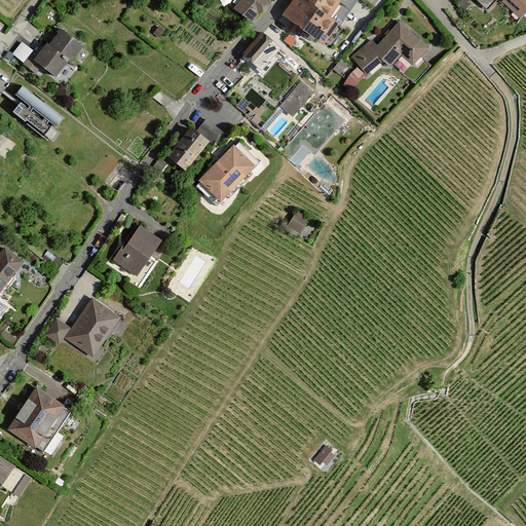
[(267,0),(227,0),(255,24),(271,3),(267,0)]
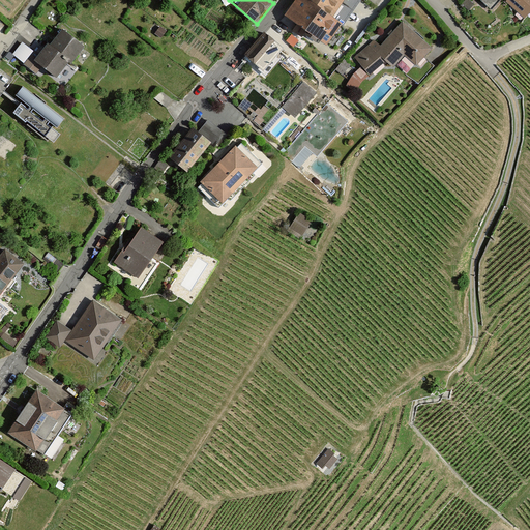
[(332,19),(306,0),(297,0),(285,18),(325,48),(342,25),(332,19)]
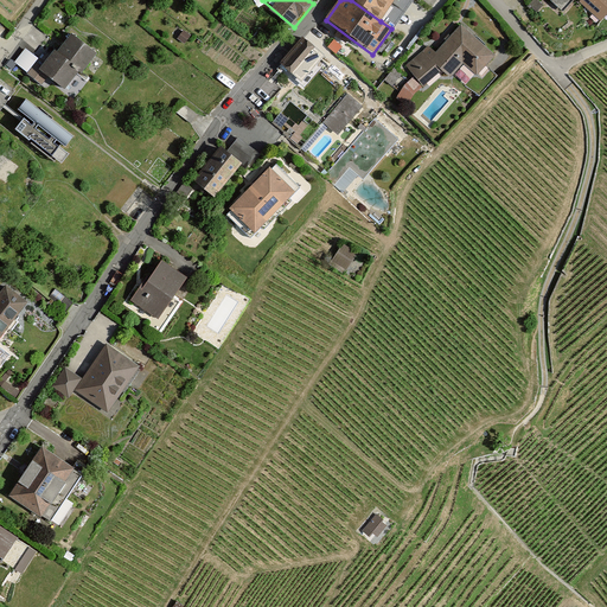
[(351,0),(381,21),(394,0),(351,0)]
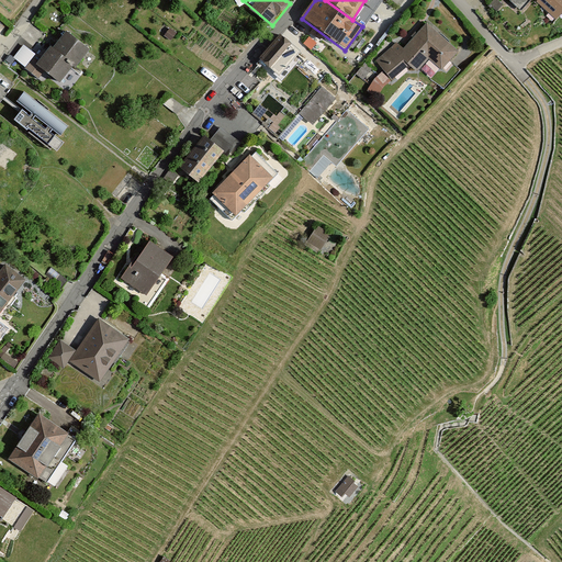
[(508,0),(521,11),(532,0),(508,0)]
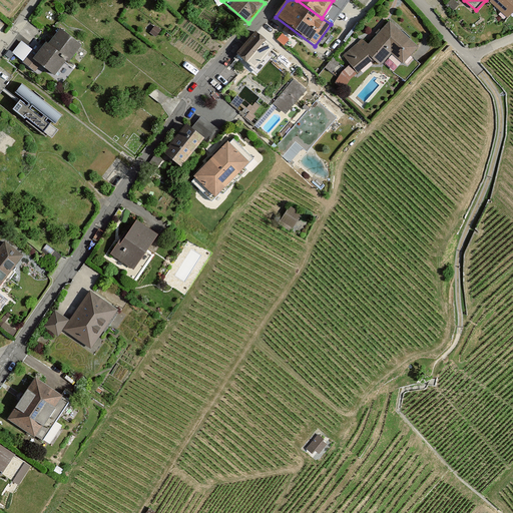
[(512,10),(512,0),(490,0),(491,0),(489,1),(507,17),(512,10)]
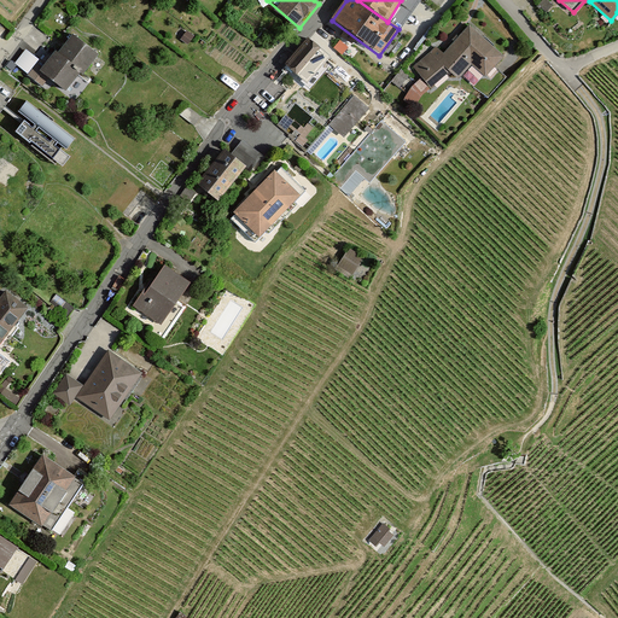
[(435,51),(414,66),(431,91),(450,75),(458,83),(471,66),(484,81),(502,59),(471,25),(439,58),(435,51)]
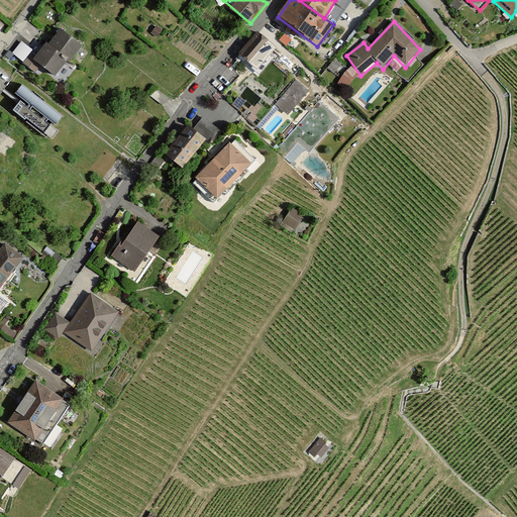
[(22,64),(36,76),(43,68),(56,78),(69,62),(72,64),(84,47),(61,28),(49,42),(47,40),(38,52),(34,48),(22,64)]
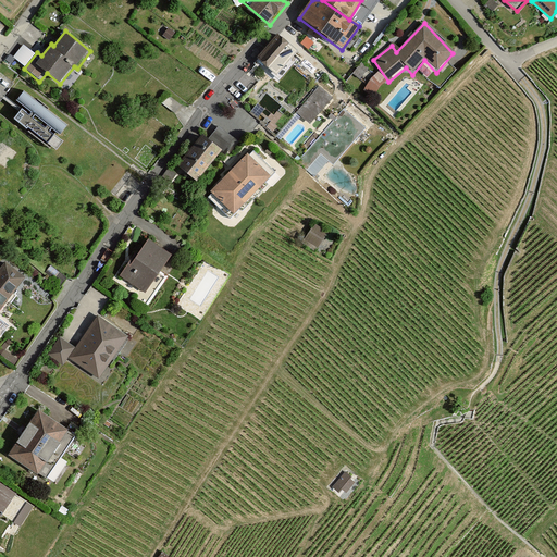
[(280,35),(259,58),(276,74),(298,51),(280,35)]
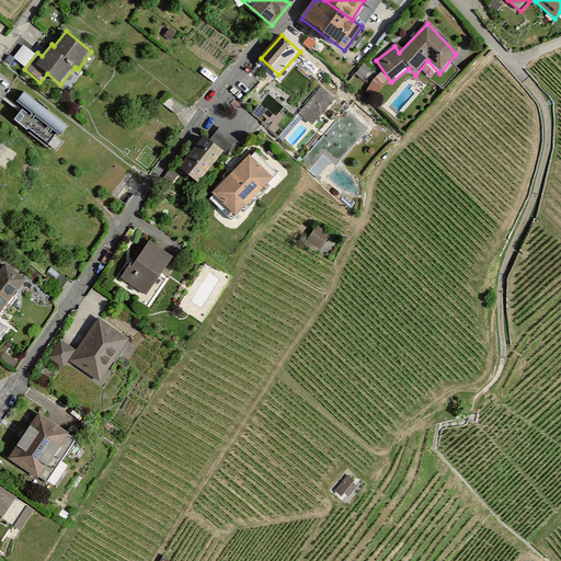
[(25,66),(35,53),(23,44),(13,57),(25,66)]
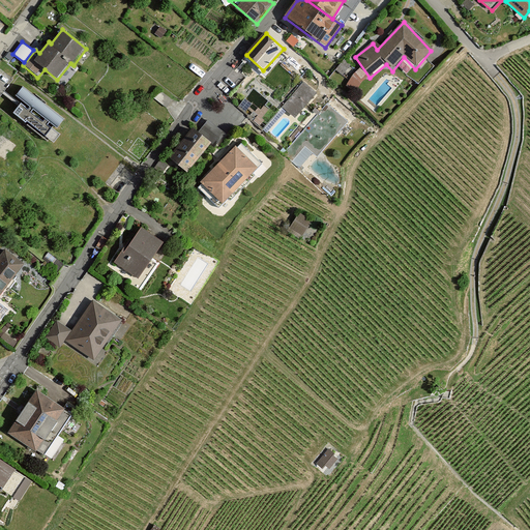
[(303,82),(282,107),(294,118),(317,93),(303,82)]
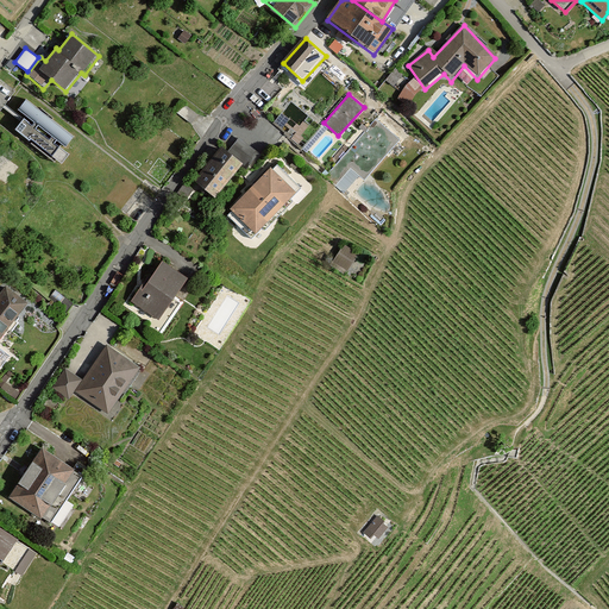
[(26,100),(17,111),(68,150),(74,139),(26,100)]
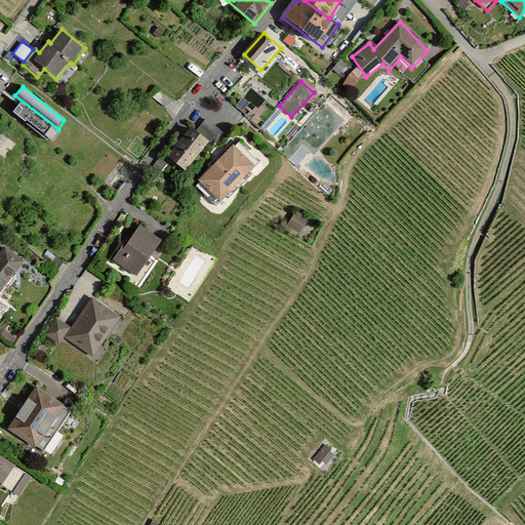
[(259,89),(250,92),(256,110),(266,107),(259,89)]
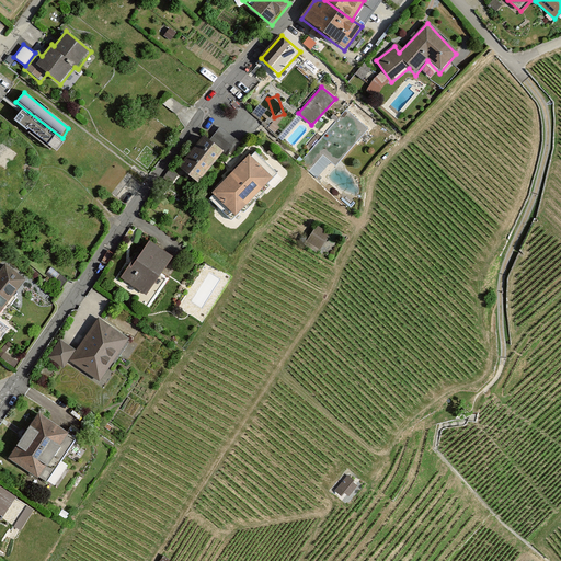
[(64,144),(21,111),(15,119),(57,152),(64,144)]
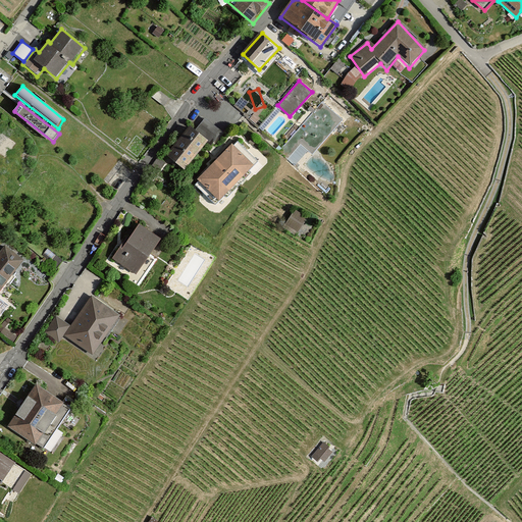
[(322,124),(330,133),(343,119),(326,103),(319,110),(327,118),(322,124)]
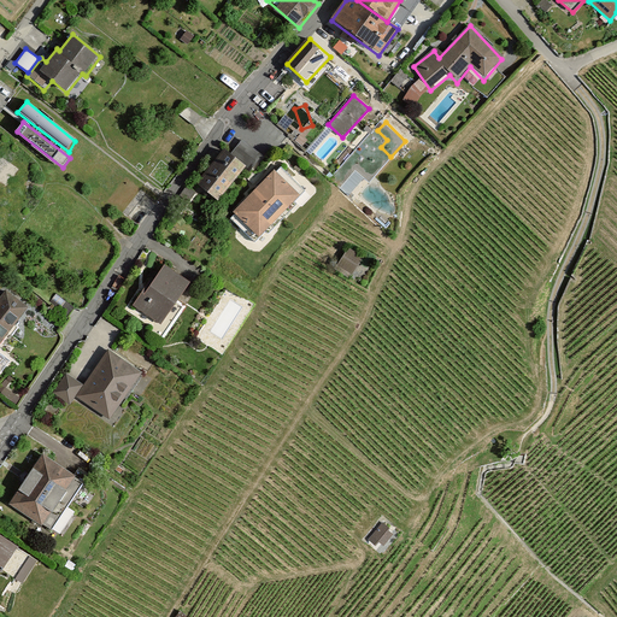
[(225,148),(199,182),(219,199),(246,166),(225,148)]
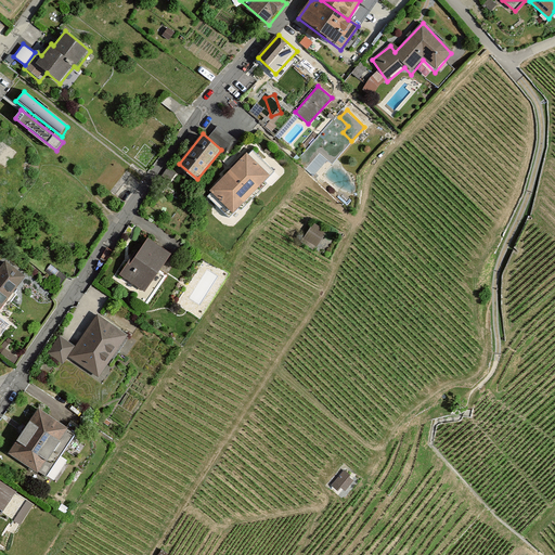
[(248,154),(211,191),(234,211),(270,176),(248,154)]
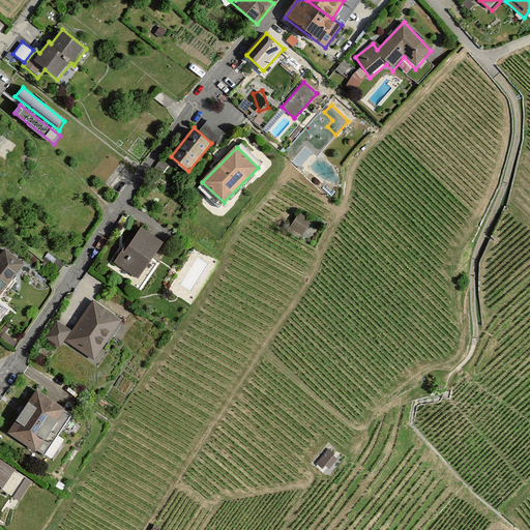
[(300,215),(290,229),(303,237),(312,222),(300,215)]
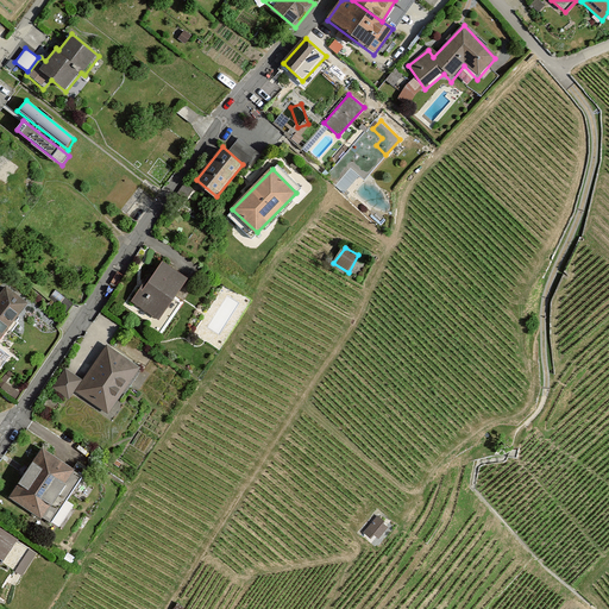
[(164,262),(130,303),(159,320),(187,278),(164,262)]
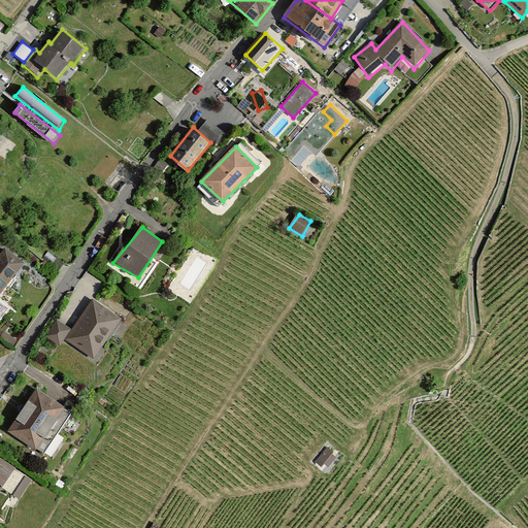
[(0,301),(24,265),(5,248),(0,253),(0,301)]
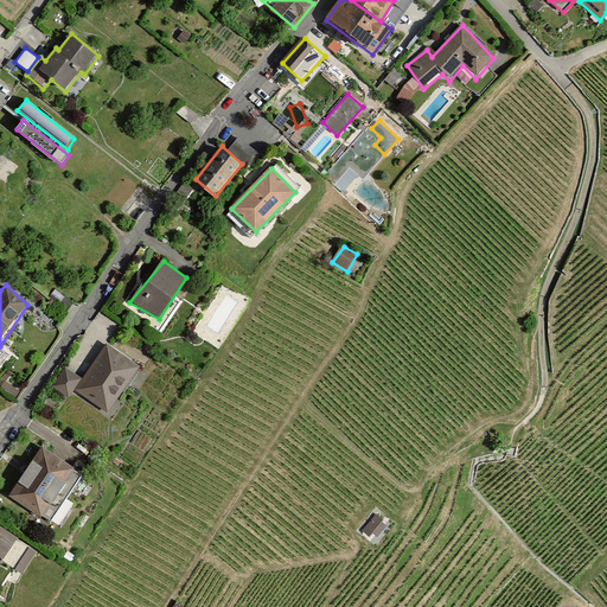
[(106,343),(75,390),(109,414),(139,366),(106,343)]
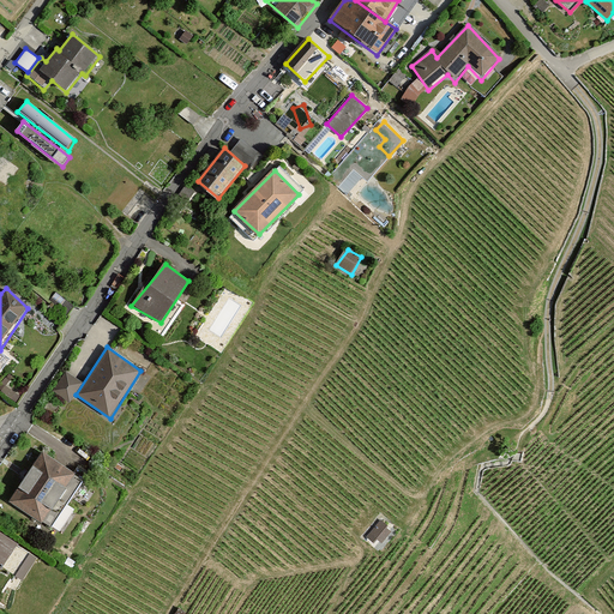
[(53,391),(70,402),(83,380),(66,371),(53,391)]
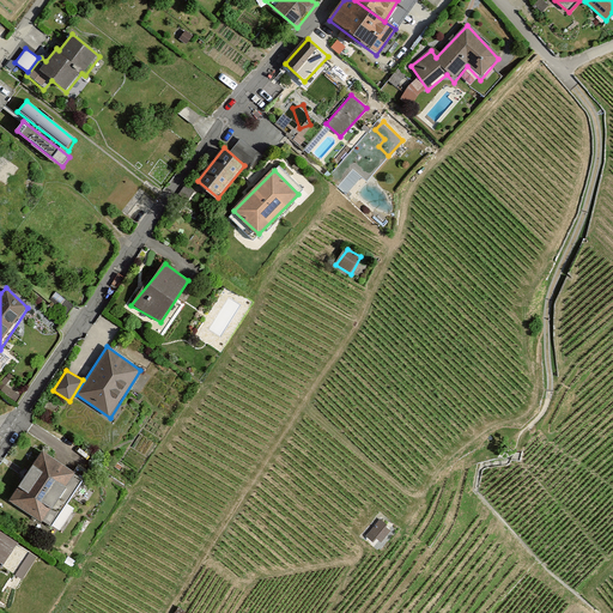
[(44,449),(8,501),(53,530),(85,483),(44,449)]
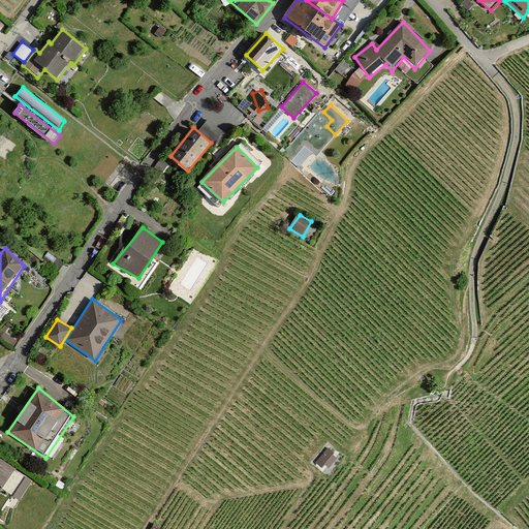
[(329,448),(316,463),(321,467),(324,464),(328,467),(336,458),(332,455),(334,454),(329,448)]
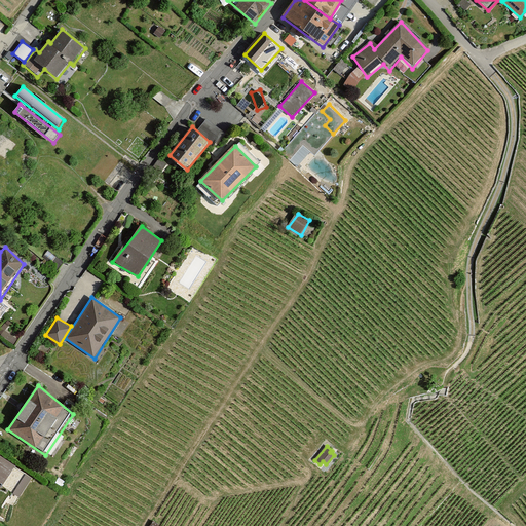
[(0,487),(2,488),(14,465),(0,455),(0,487)]
